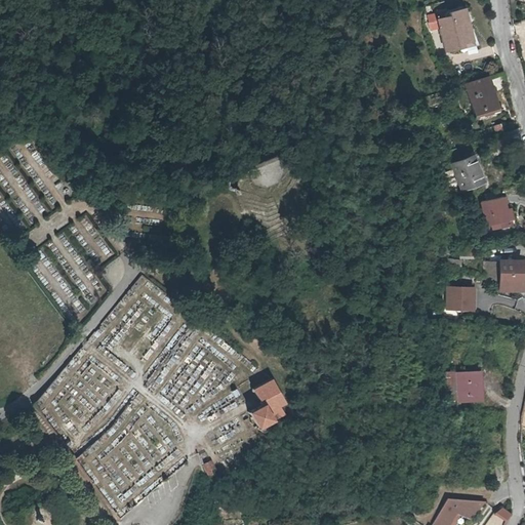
[(459,18),(458,15),(454,7),(437,13),(442,30),(453,26),(452,21),(459,18)]
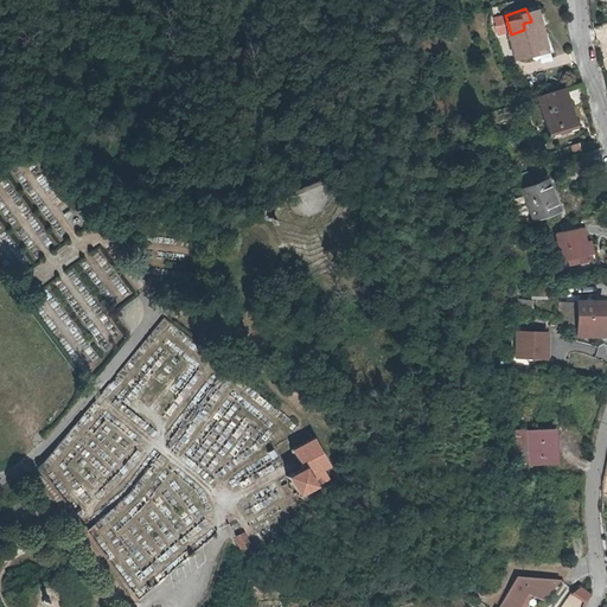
[(523,24),(524,30),(534,55),(550,49),(549,44),(560,40),(549,11),(530,18),(531,21),(523,24)]
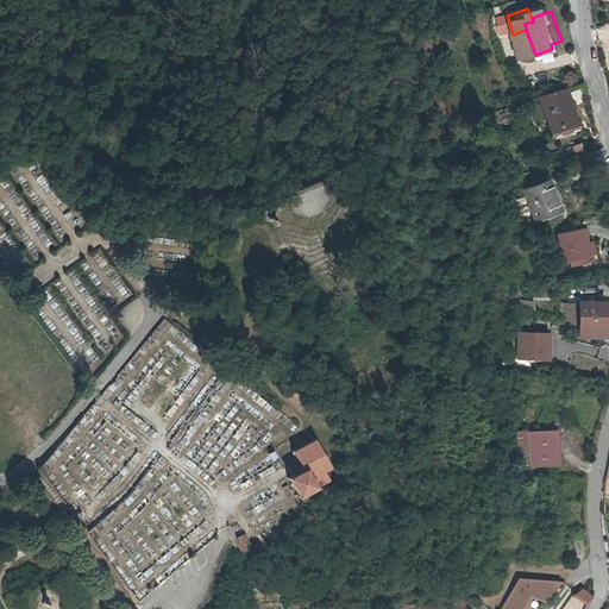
[(586,95),(585,92),(583,83),(540,96),(551,137),(577,129),(570,101),(586,95)]
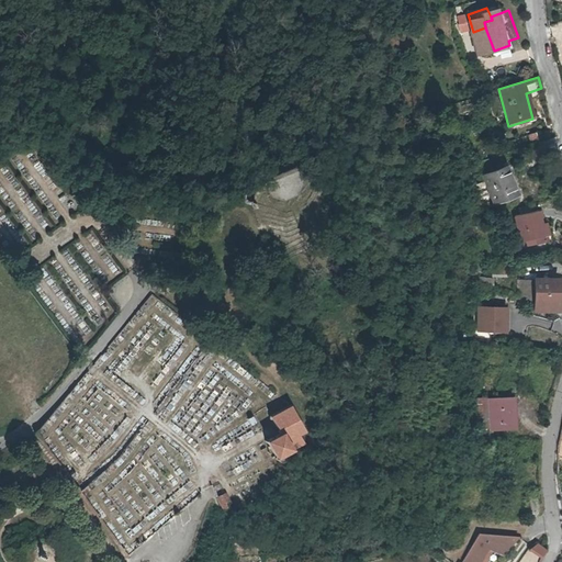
[(498,200),(523,192),(513,164),(489,172),(491,177),(475,182),(480,193),(494,189),(498,200)]
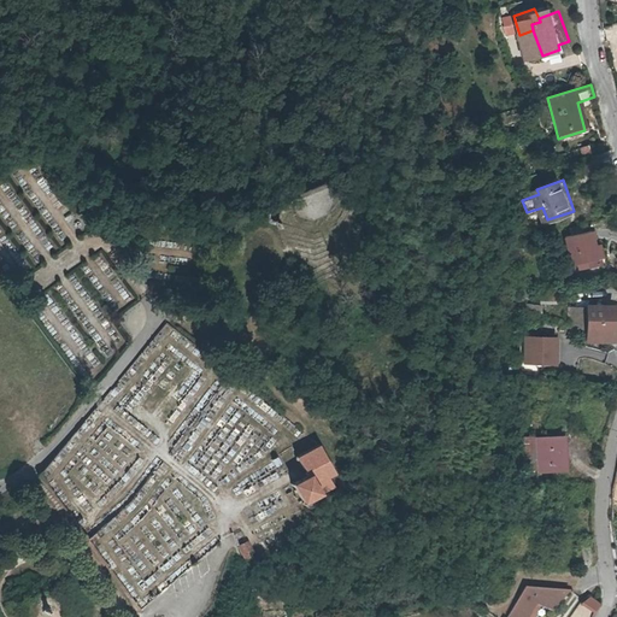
[(593,236),(570,233),(565,259),(591,263),(593,236)]
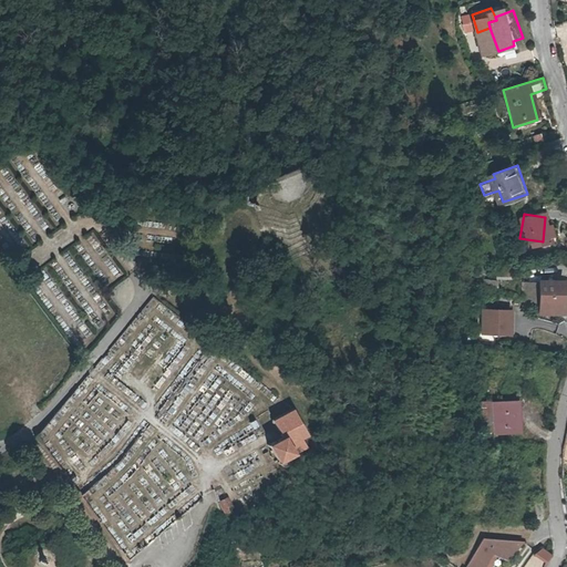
[(566,301),(566,276),(544,279),(546,298),(547,305),(566,301)]
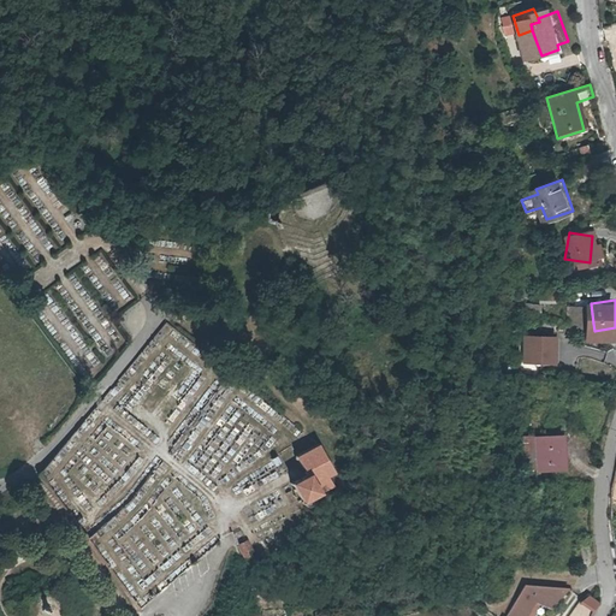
[(564,350),(562,333),(533,336),(537,363),(570,361),(569,349),(564,350)]
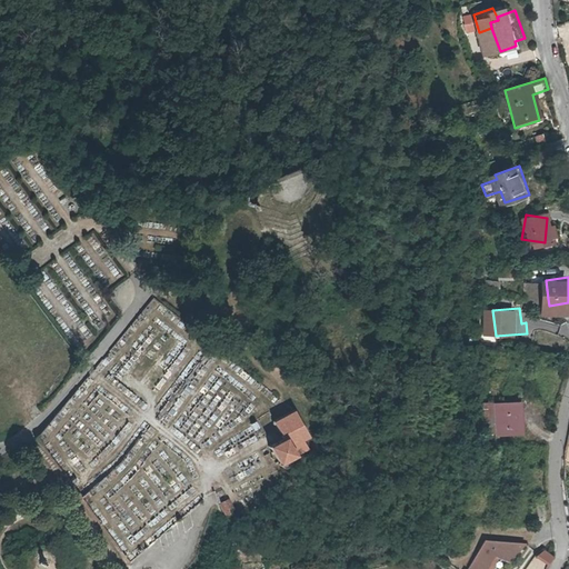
[(497,436),(520,436),(521,402),(498,402),(497,429),(486,429),(486,445),(497,445),(497,436)]
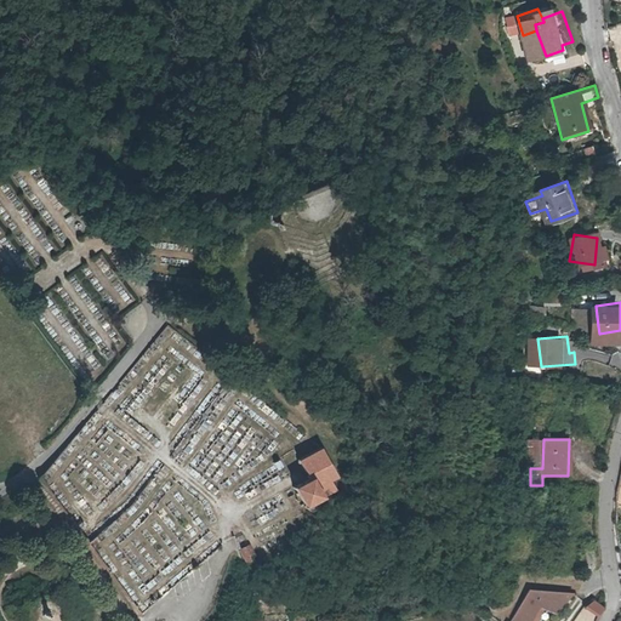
[(308,479),(295,488),(308,511),(309,511),(312,511),(313,510),(314,507),(314,505),(313,503),(311,502),(334,488),(329,479),(336,474),(320,449),(298,461),(308,479)]
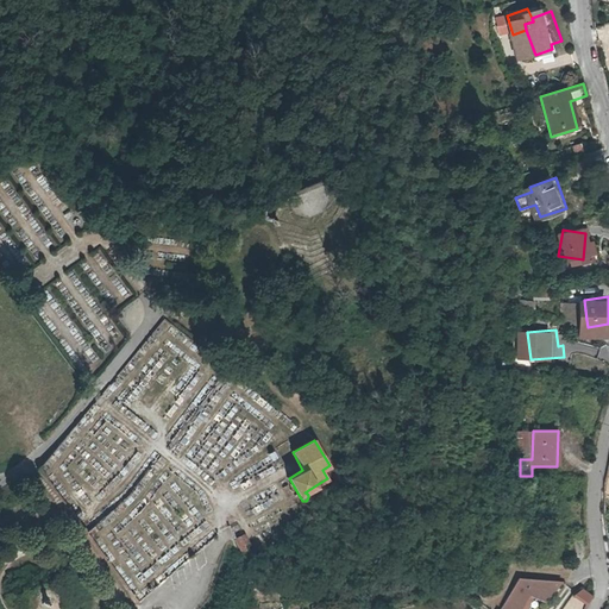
[(389,463),(372,460),(371,472),(387,475),(389,463)]
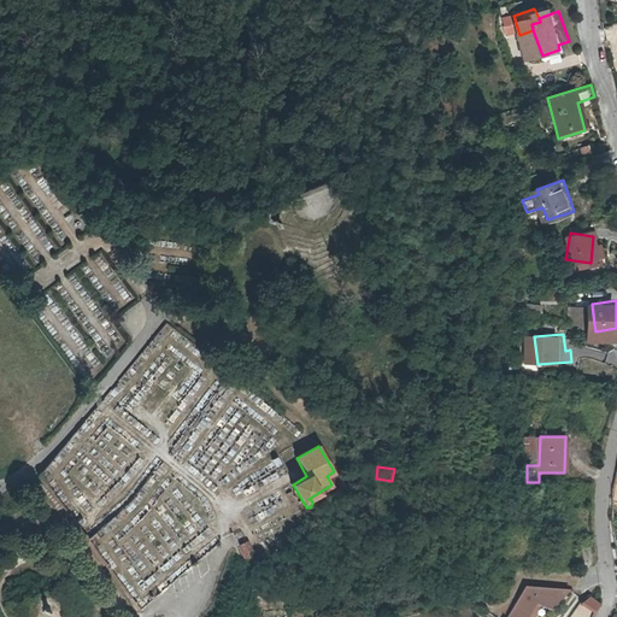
[(256,558),(247,541),(238,546),(246,563),(256,558)]
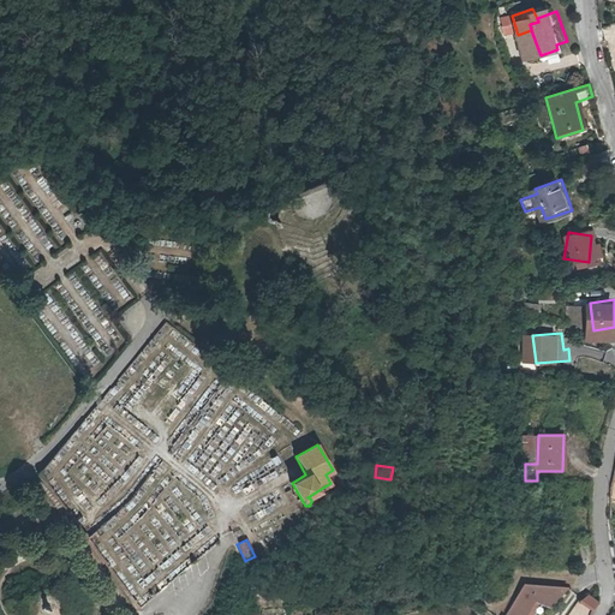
[(524,614),(533,601),(550,608),(567,587),(524,584),(503,614),(524,614)]
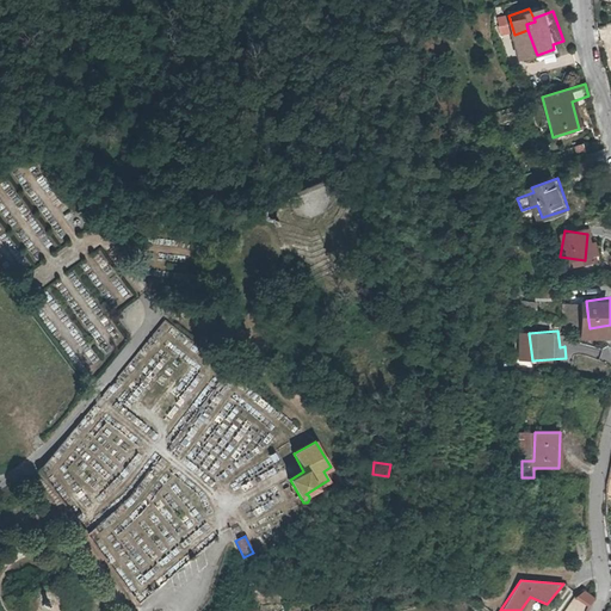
[(580,591),(576,599),(591,605),(594,596),(580,591)]
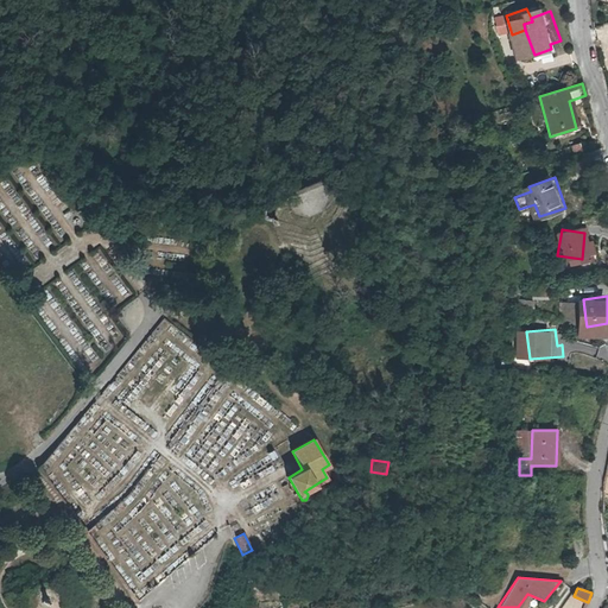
All buildings are outlined.
